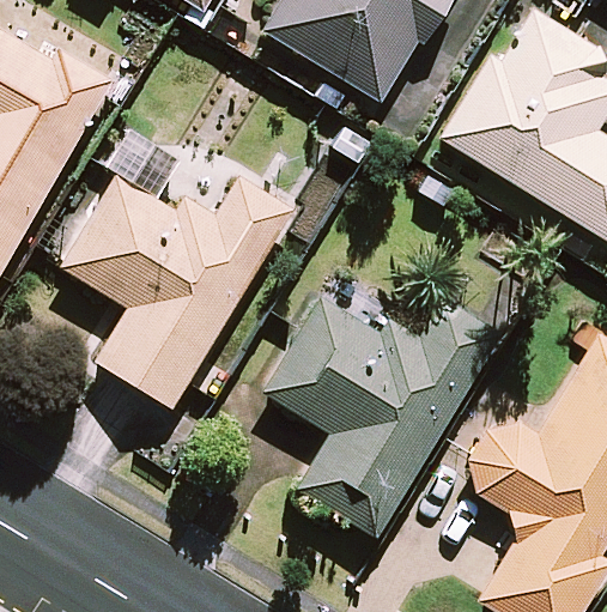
[(183,0),(206,13),(213,0),(183,0)]
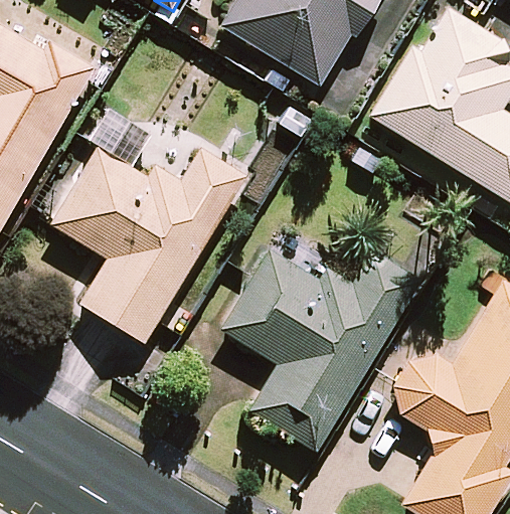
[(236,0),(220,28),(319,84),(350,31),(356,34),(375,0),(236,0)]
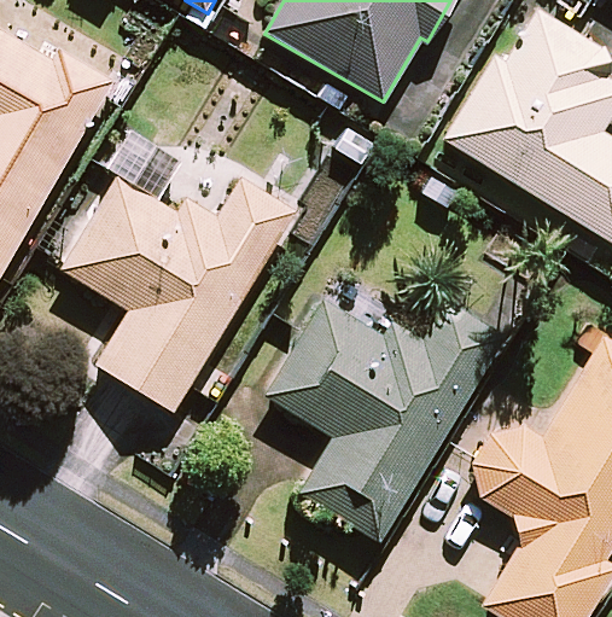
[(0,277),(121,81),(3,9),(0,12),(0,277)]
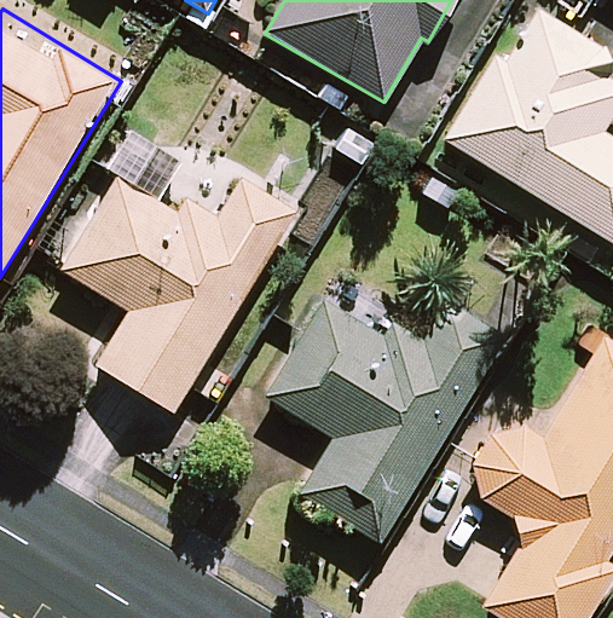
[(612,143),(601,136),(612,115),(612,79),(599,70),(607,57),(537,15),(505,65),(496,59),(446,140),(612,243),(612,143)]
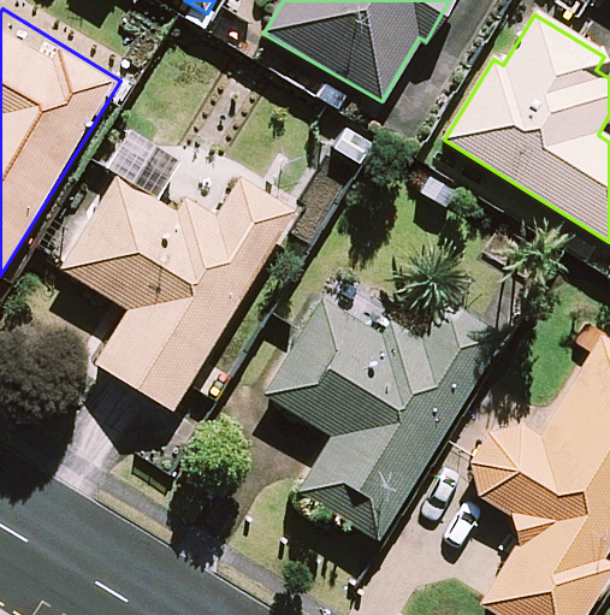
[(173,214),(117,179),(63,270),(130,311),(98,365),(173,411),(292,212),(238,179),(214,220),(181,201),(173,214)]
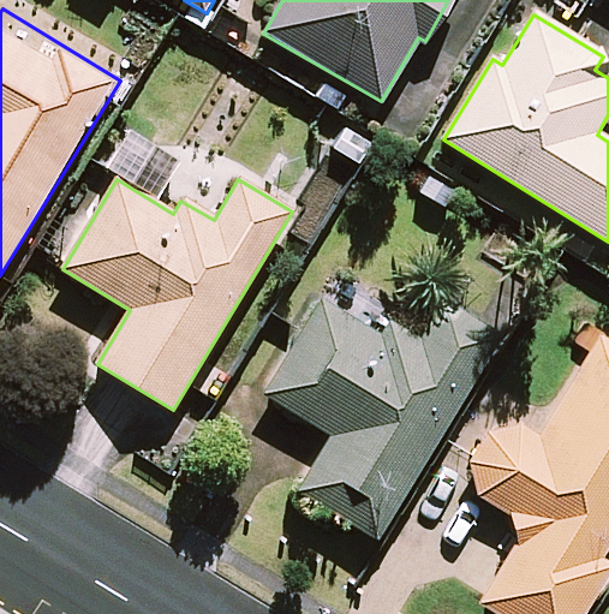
[(380,334),(326,299),(266,394),(333,437),(299,492),(377,540),(503,340),(446,304),(422,341),(388,321),(380,334)]
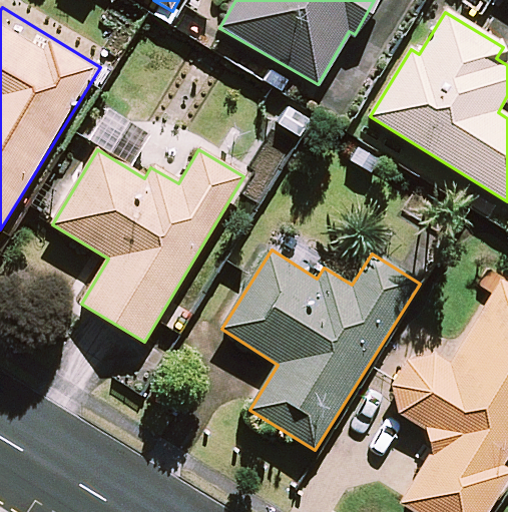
[(419,346),(391,393),(393,410),(427,430),(431,453),(401,504),(413,511),(487,511),(507,477),(507,466),(504,465),(507,459),(507,286),(500,282),(451,365),(419,346)]
